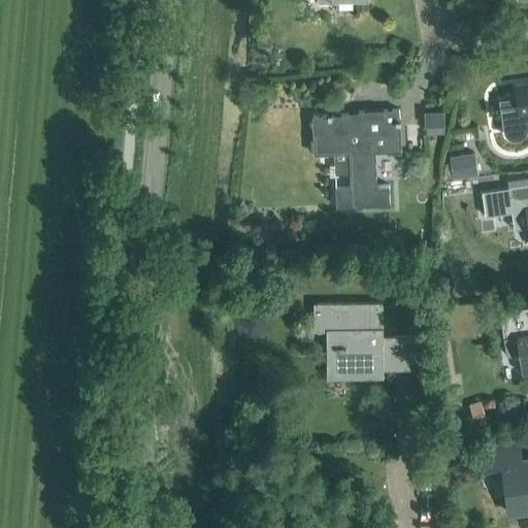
[(501,101),(506,133),(509,135),(523,134),(526,130),(524,116),(527,114),(527,83),(516,86),(518,99),(501,101)]
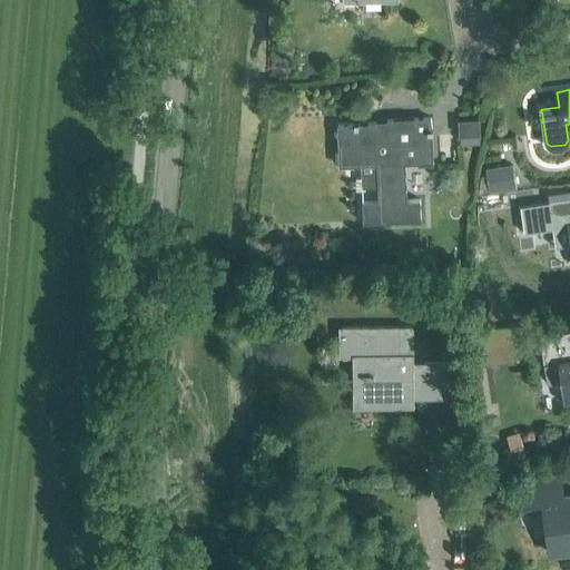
[(404,166),(432,165),(431,118),(386,120),(386,123),(337,125),(338,166),(362,166),(362,188),(377,187),(379,202),(362,203),(363,223),(420,220),(420,200),(406,200),(404,166)]
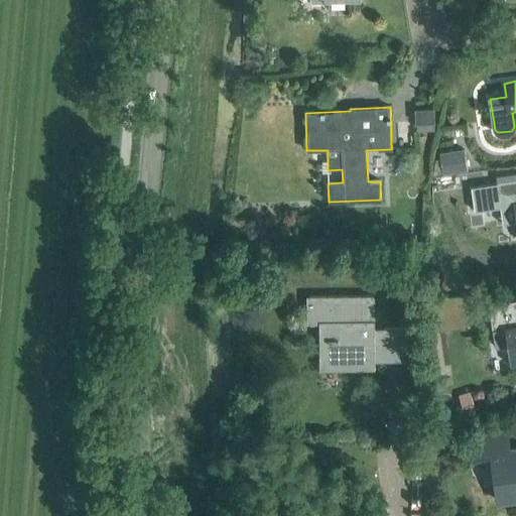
[(415,123),(435,123),(434,109),(414,110),(415,123)]
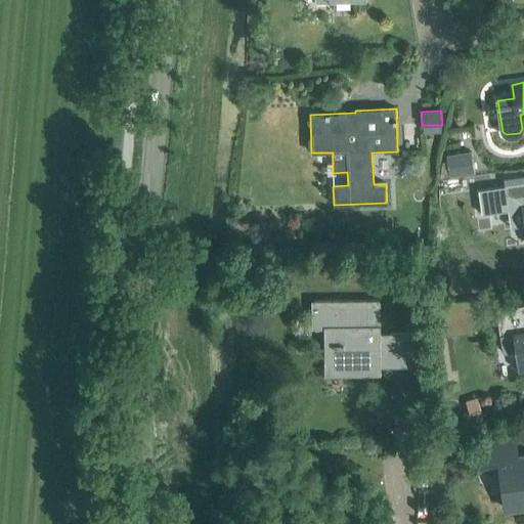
[(471,151),(446,156),(450,178),(475,174),(471,151)]
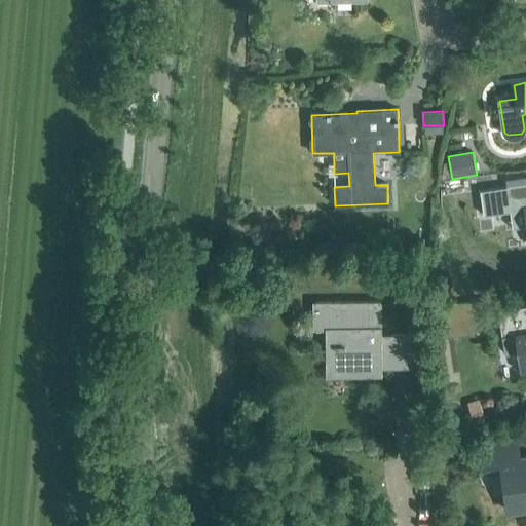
[(525,184),(506,187),(480,190),(484,214),(510,211),(509,205),(509,200),(523,197),(525,216),(525,184)]
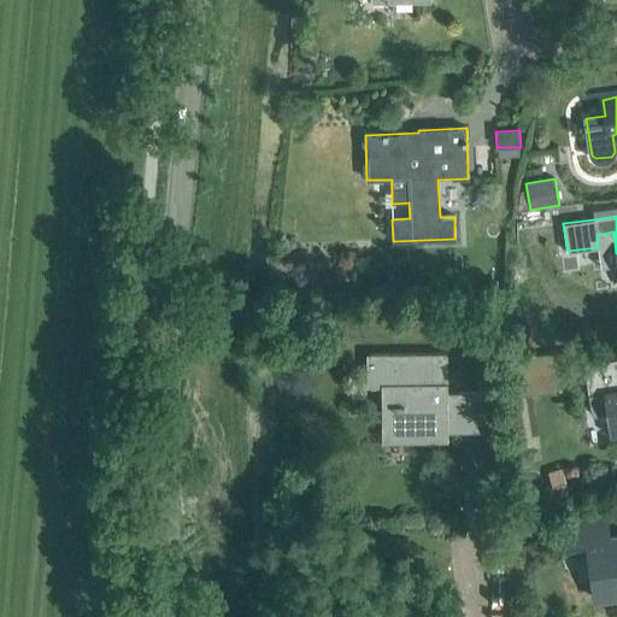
[(445,394),(445,354),(369,356),(369,386),(385,385),(385,440),(448,440),(448,432),(491,430),(491,394),(445,394)]
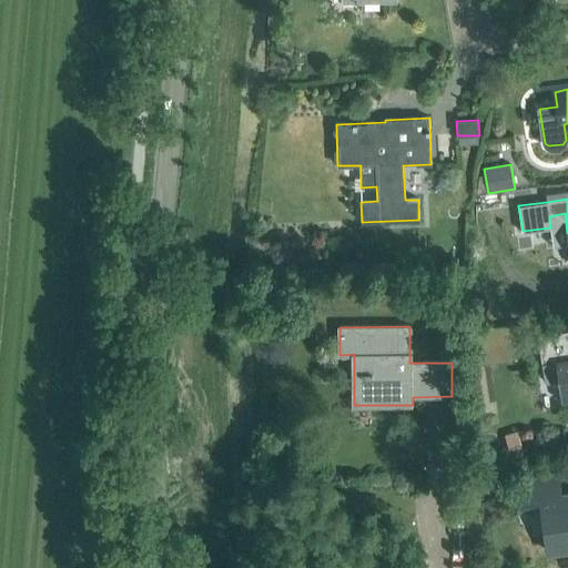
[(567,331),(537,336),(544,383),(559,381),(563,401),(567,399),(567,331)]
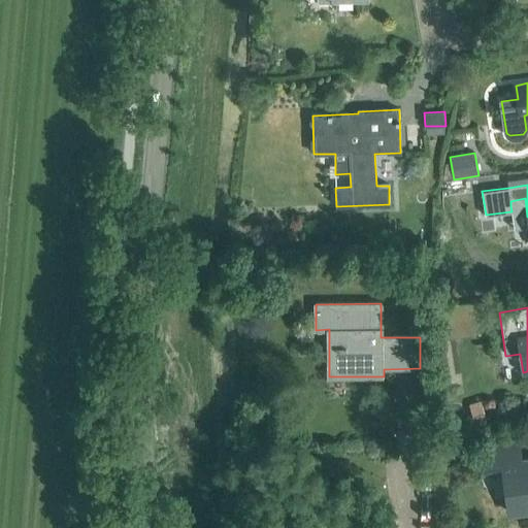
[(482,400),(468,404),(476,427),(489,423),(482,400)]
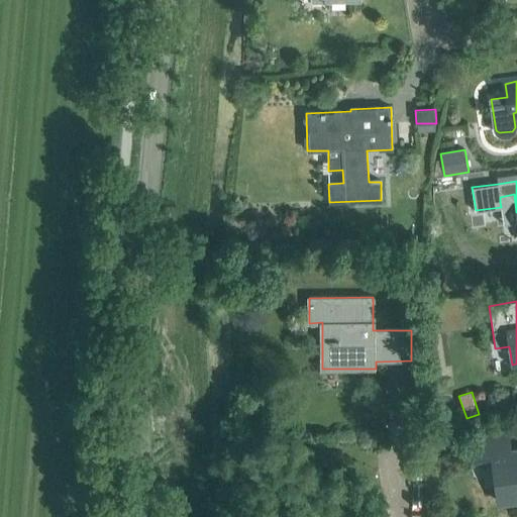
[(516,448),(510,450),(507,430),(473,435),(478,466),(493,462),(499,503),(516,500),(516,448)]
